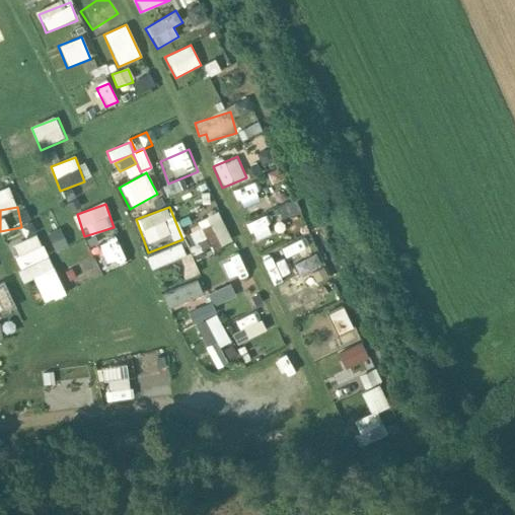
[(223,216),(188,227),(195,248),(210,243),(212,250),(232,244),(223,216)]
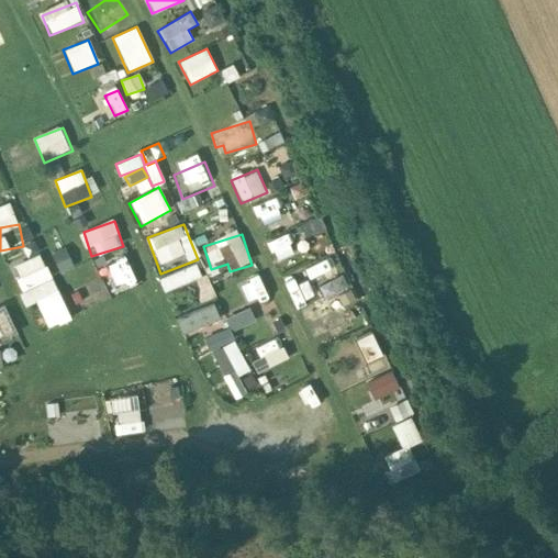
[(314,267),(321,282),(337,275),(330,259),(314,267)]
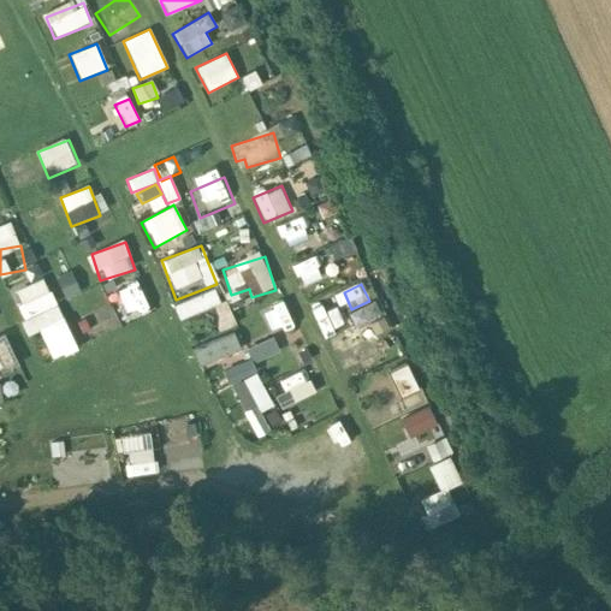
[(181,322),(223,302),(215,288),(173,307),(181,322)]
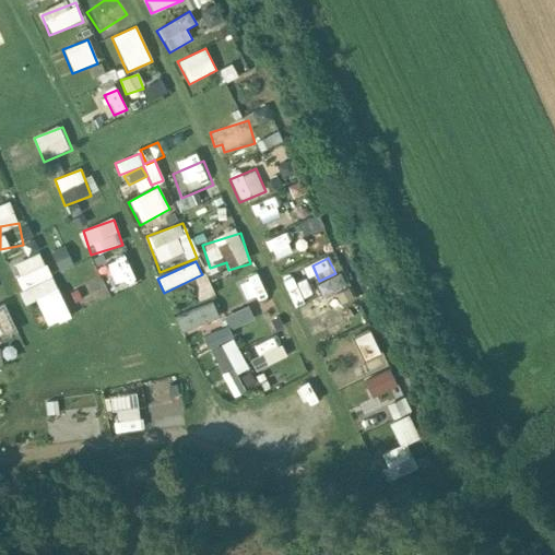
[(285,295),(311,287),(305,267),(279,274),(285,295)]
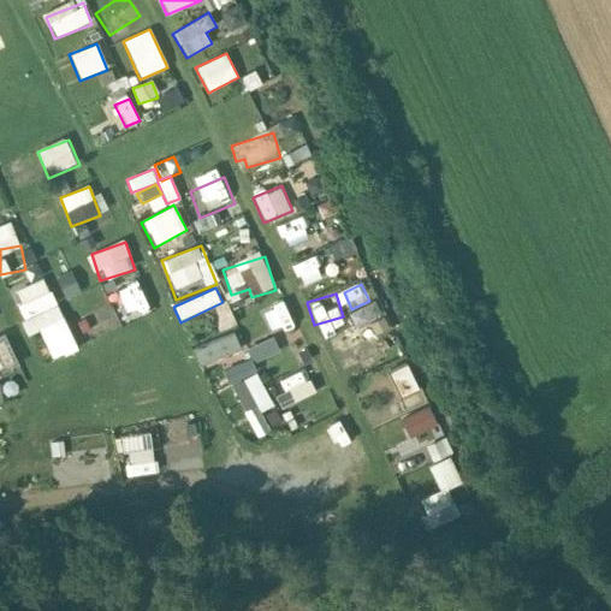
[(283,297),(270,303),(280,330),(294,324),(283,297)]
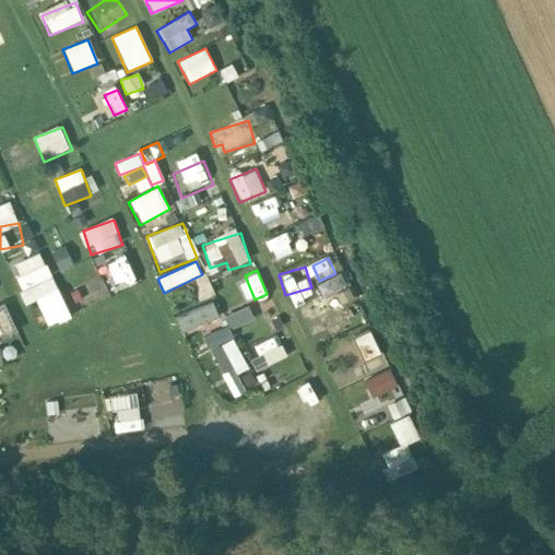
[(47,281),(37,286),(43,297),(52,293),(47,281)]
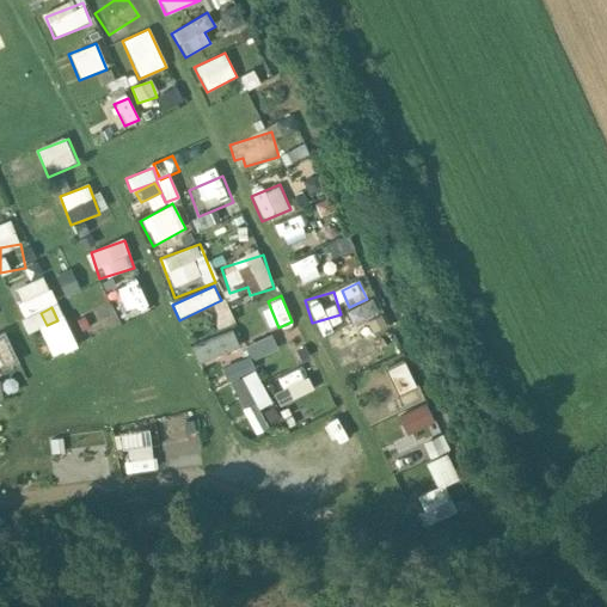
[(41,313),(18,324),(23,336),(47,325),(41,313)]
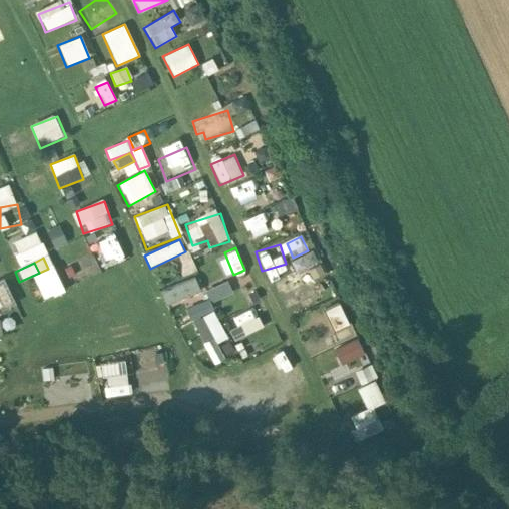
[(271,284),(290,308),(310,293),(292,269),(271,284)]
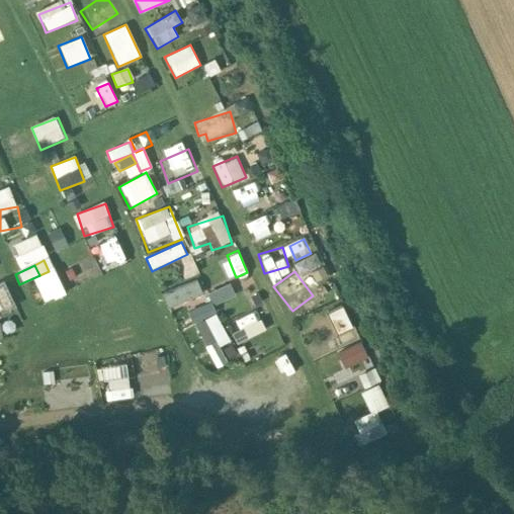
[(196,277),(163,293),(171,311),(204,293),(196,277)]
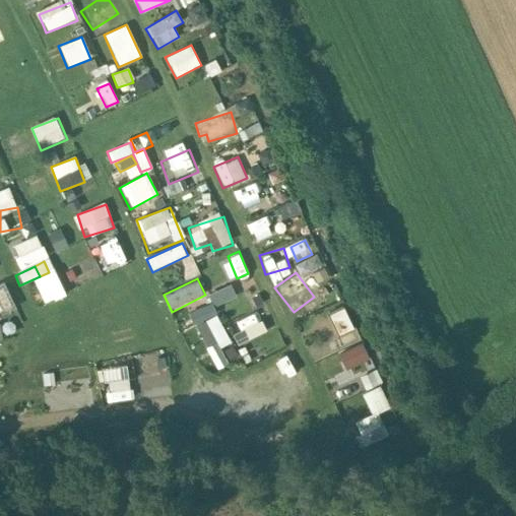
[(5,283),(0,285),(0,308),(3,315),(16,309),(5,283)]
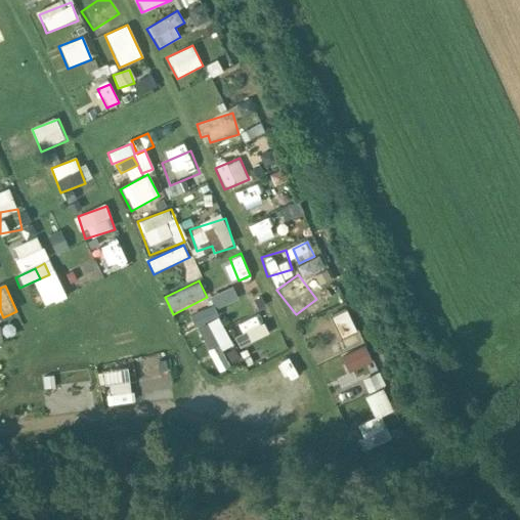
[(333,316),(342,338),(358,331),(349,309),(333,316)]
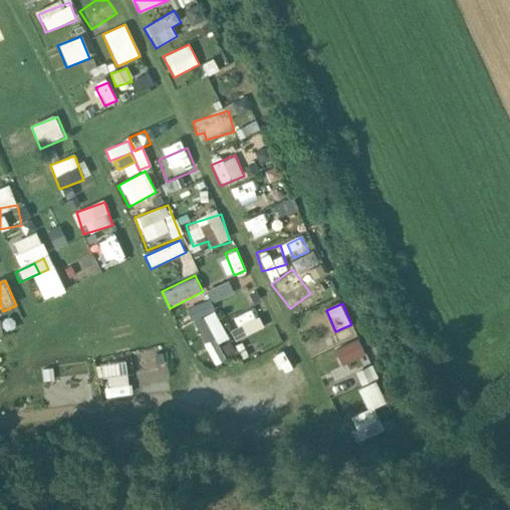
[(217,311),(195,322),(208,347),(229,337),(217,311)]
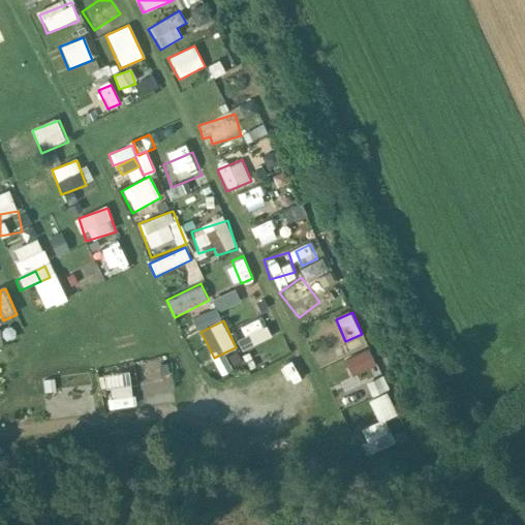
[(274,339),(269,327),(257,331),(254,322),(235,331),(243,350),(274,339)]
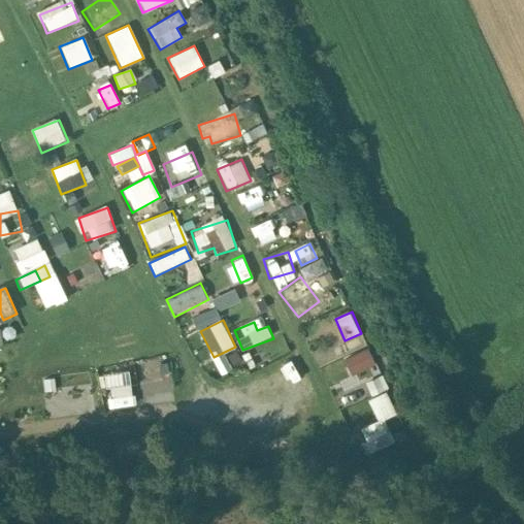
[(355,377),(378,365),(368,349),(346,360),(355,377)]
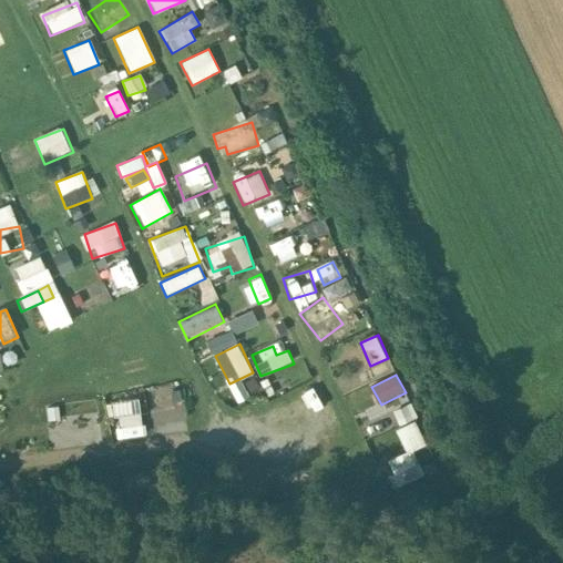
[(185,391),(169,391),(170,427),(186,427),(185,391)]
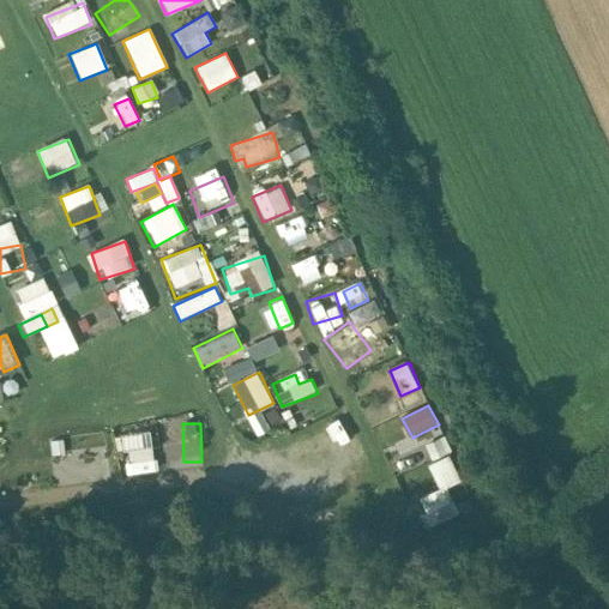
[(430,462),(450,453),(444,438),(424,446),(430,462)]
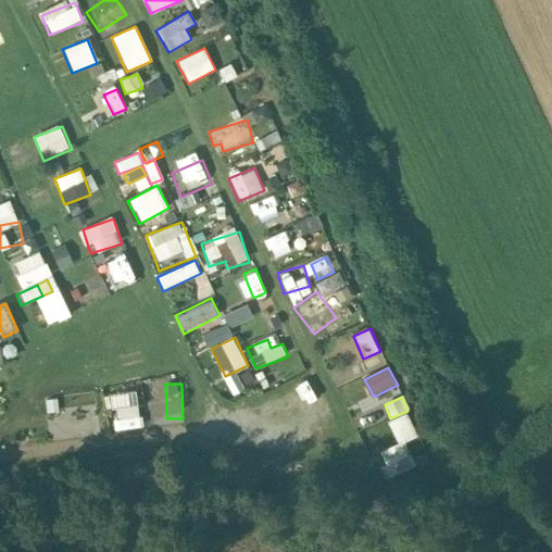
[(75,431),(75,402),(51,402),(51,431),(75,431)]
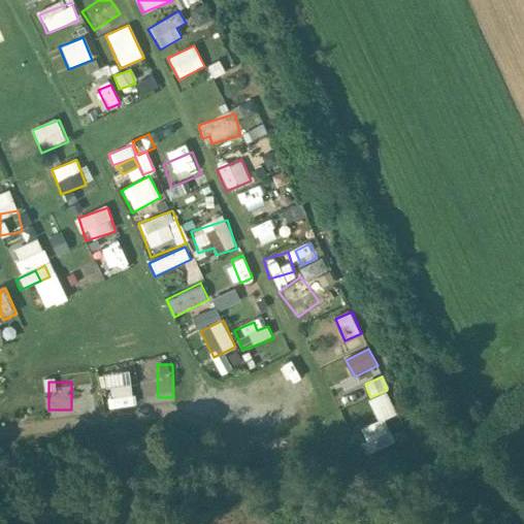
[(107,390),(113,411),(137,404),(131,384),(107,390)]
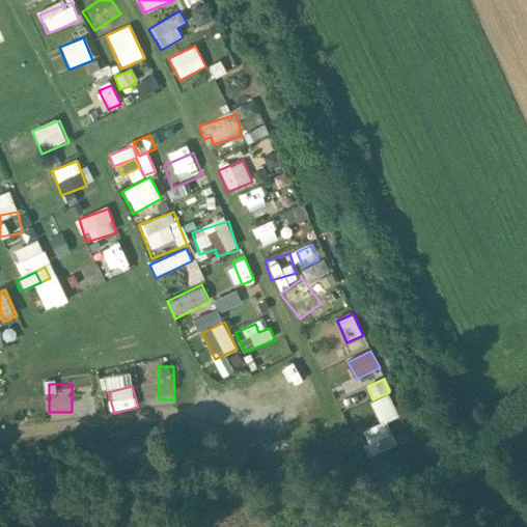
[(379,424),(357,434),(367,458),(395,446),(385,422),(398,417),(388,394),(369,403),(379,424)]
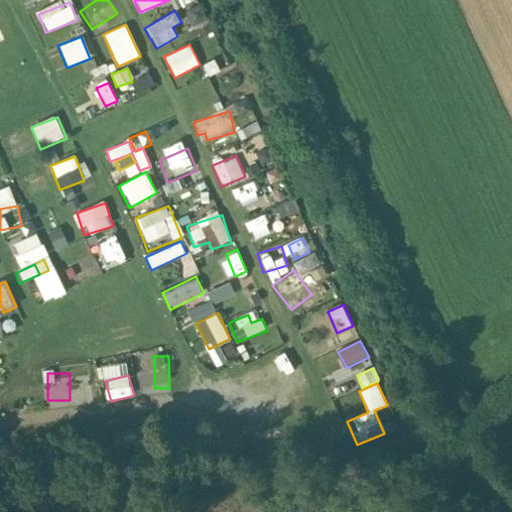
[(385,433),(394,430),(387,407),(377,410),(385,433)]
